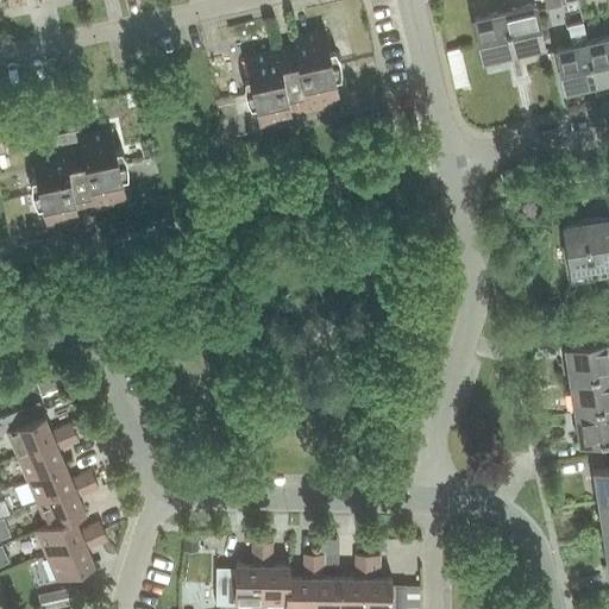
[(503,11),(513,52),(542,45),(533,4),(503,11)]
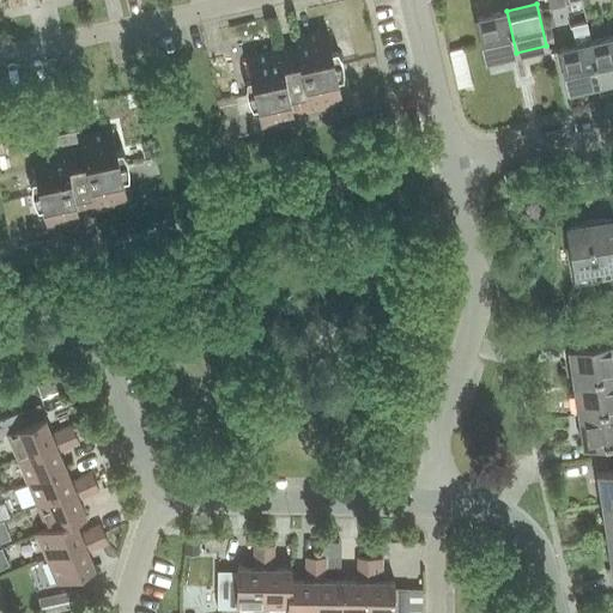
[(485,60),(516,53),(507,11),(475,18),(485,60)]
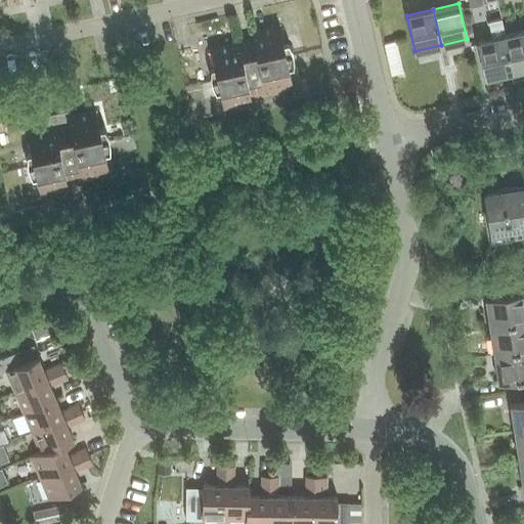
[(285,87),(292,85),(279,26),(251,32),(253,40),(211,49),(223,108),(251,102),(252,108),(288,100),(285,87)]
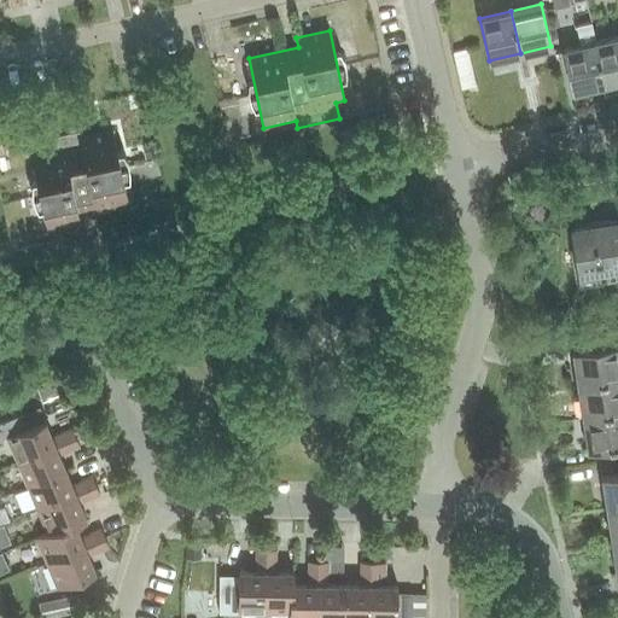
[(617,38),(594,44),(604,85),(617,81),(617,38)]
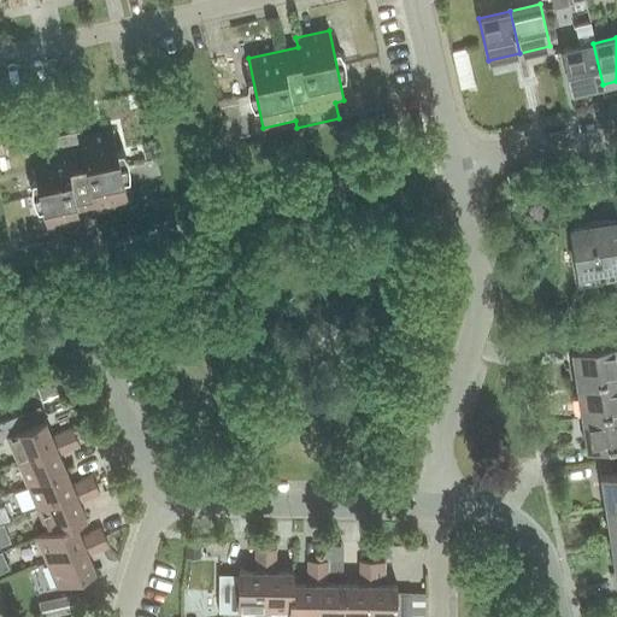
[(571,92),(603,84),(593,43),(562,50),(571,92)]
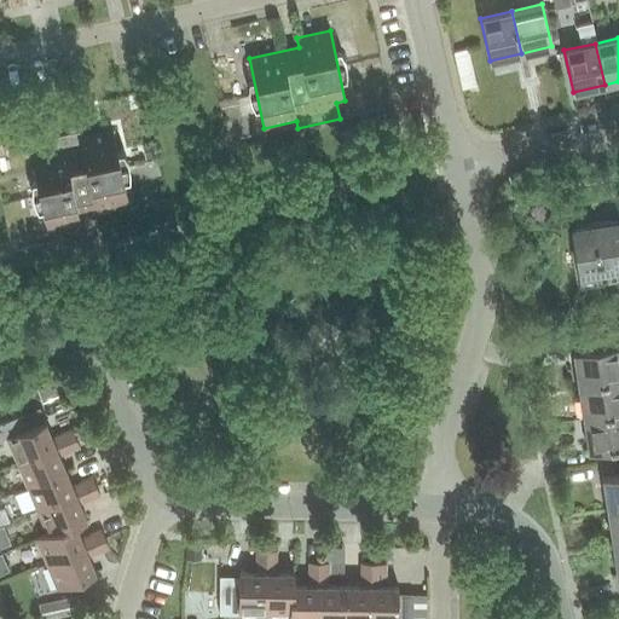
[(79,213),(128,202),(113,132),(80,139),(79,133),(36,143),(40,158),(32,160),(47,230),(80,223),(79,213)]
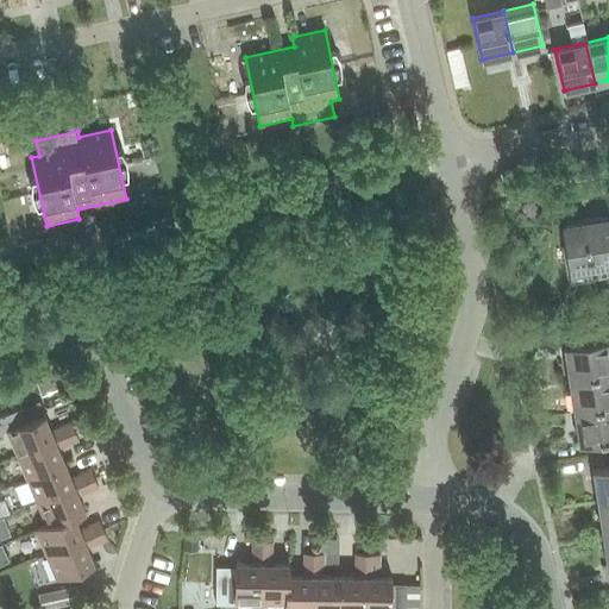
[(150,143),(140,145),(143,158),(152,156),(150,143)]
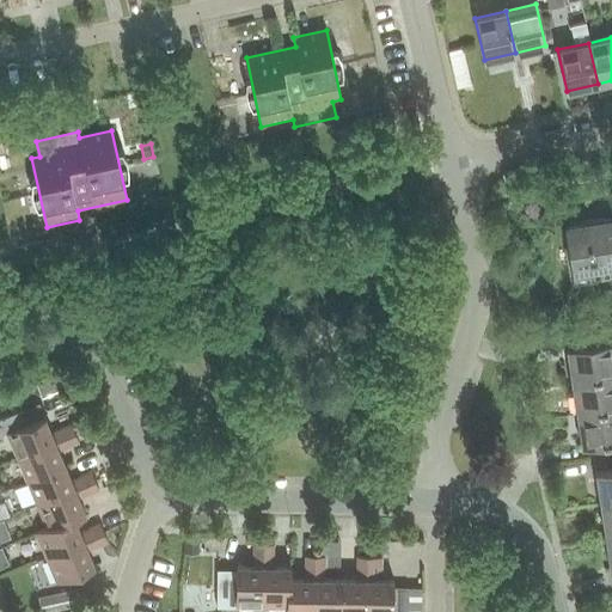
[(611,265),(611,216),(582,222),(568,225),(571,242),(571,248),(567,249),(571,279),(576,277),(577,281),(607,276),(606,267),(611,265)]
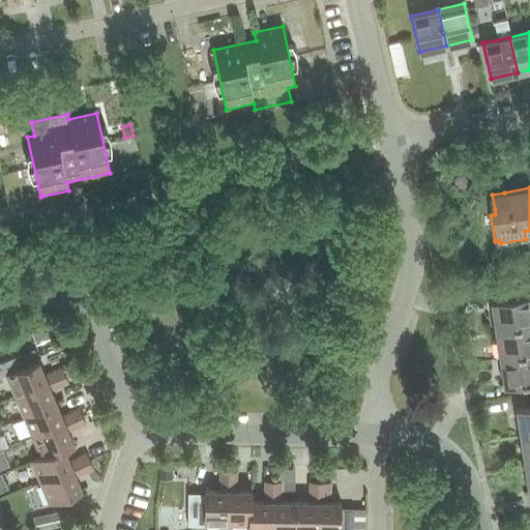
[(529,285),(509,289),(511,300),(489,304),(493,331),(529,325),(529,285)]
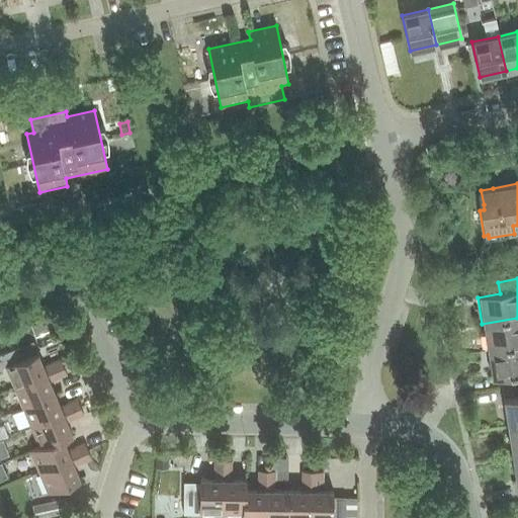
[(486,351),(517,345),(517,318),(482,324),(486,351)]
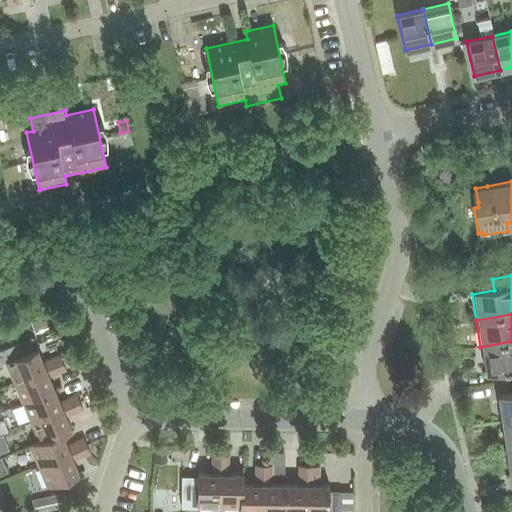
[(511,370),(511,375),(511,341),(480,347),(485,374),(511,370)]
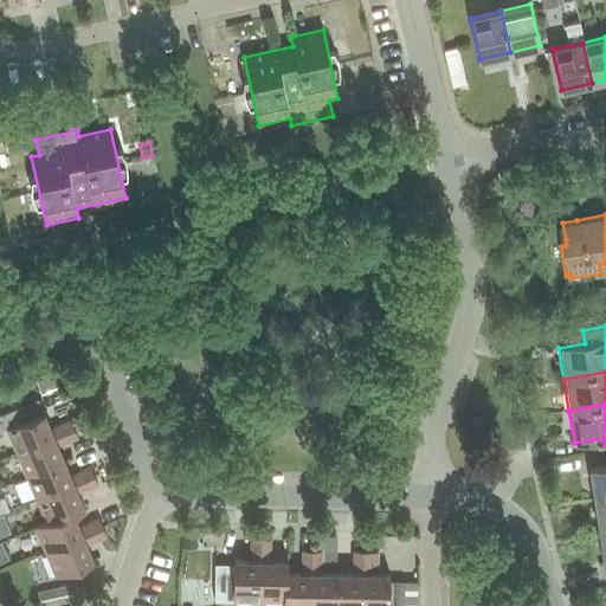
[(44,413),(28,419),(23,406),(0,416),(0,431),(6,430),(15,453),(73,430),(70,420),(50,429),(44,413)]
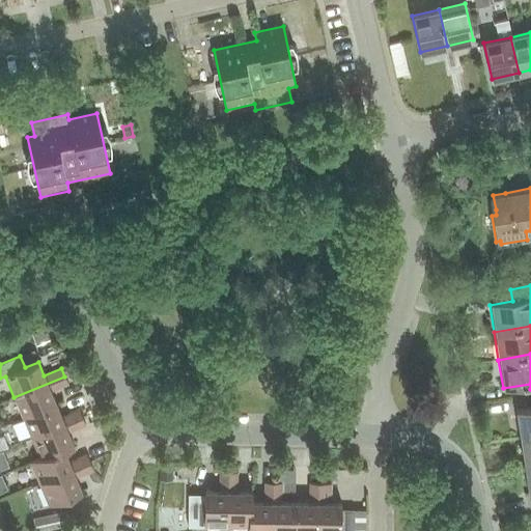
[(14,397),(23,418),(56,404),(51,391),(68,385),(64,376),(14,397)]
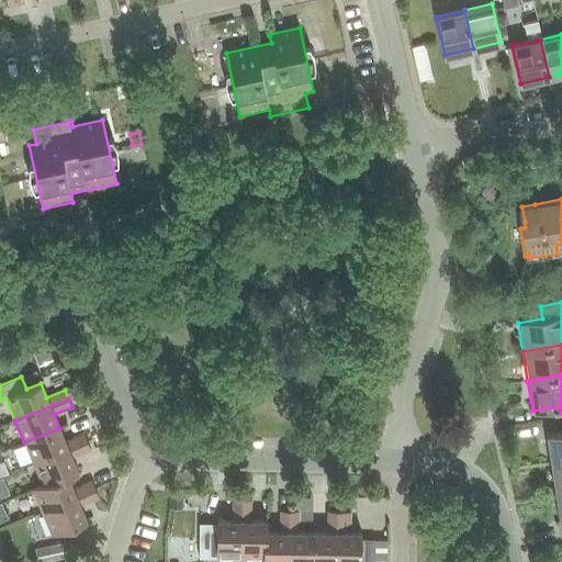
[(24,442),(33,464),(87,441),(83,434),(65,441),(59,428),(24,442)]
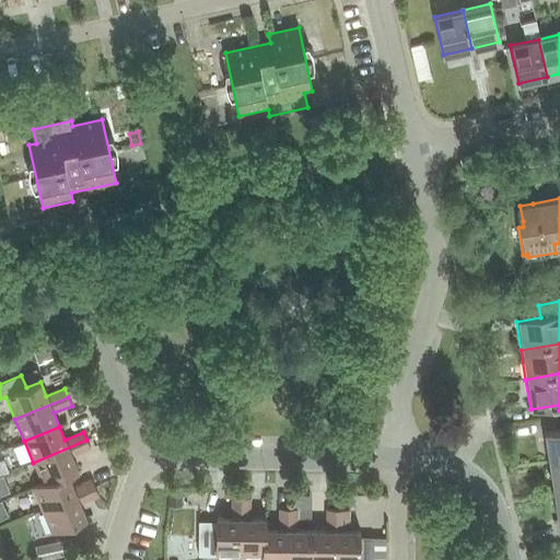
[(559,431),(544,434),(548,464),(559,461),(559,431)]
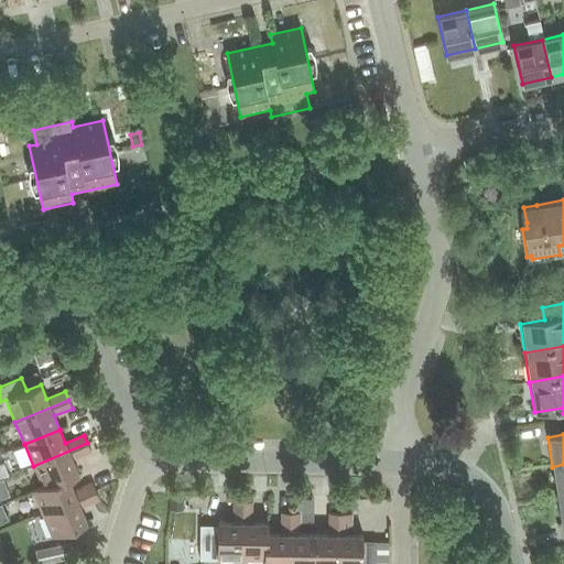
[(32,491),(32,492),(78,474),(73,459),(90,452),(87,443),(33,466),(42,487),(32,491)]
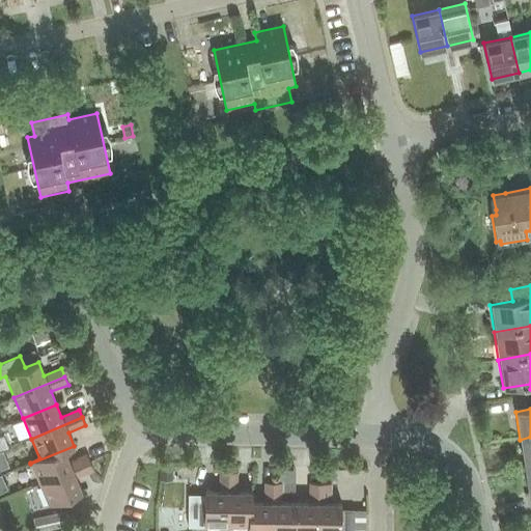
[(530,437),(520,440),(524,468),(530,466),(530,437)]
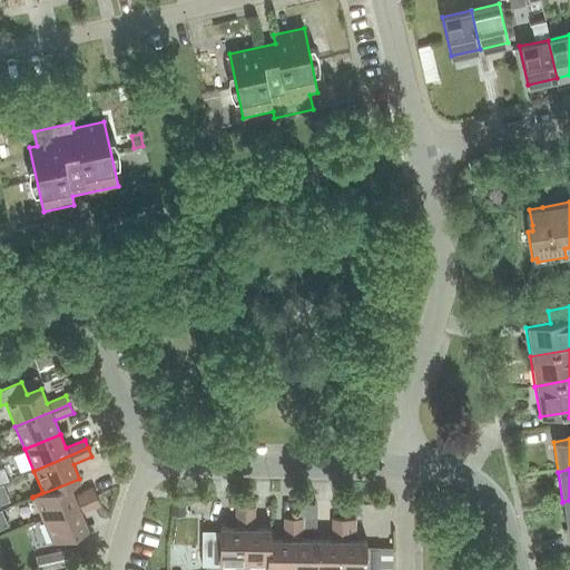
[(32,498),(42,520),(97,497),(92,489),(75,495),(69,483),(79,480),(79,479),(32,498)]
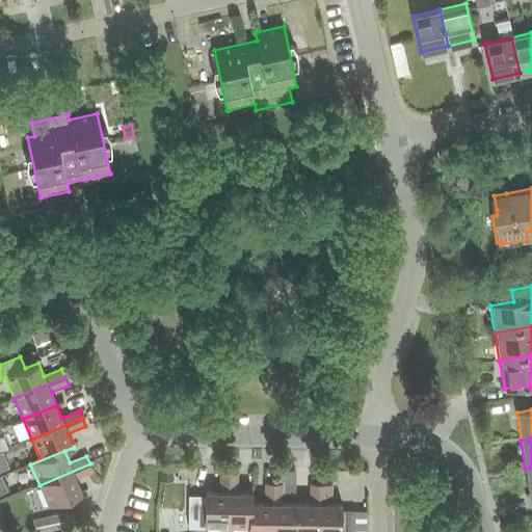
[(94,472),(90,463),(40,485),(49,507),(82,493),(76,479),(94,472)]
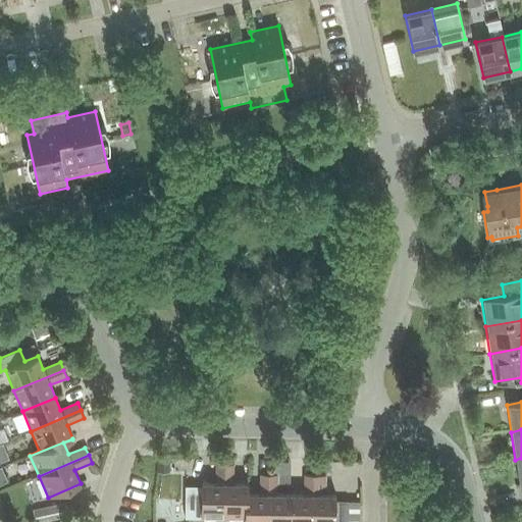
[(158,461),(158,473),(168,473),(168,461),(162,461),(160,461),(158,461)]
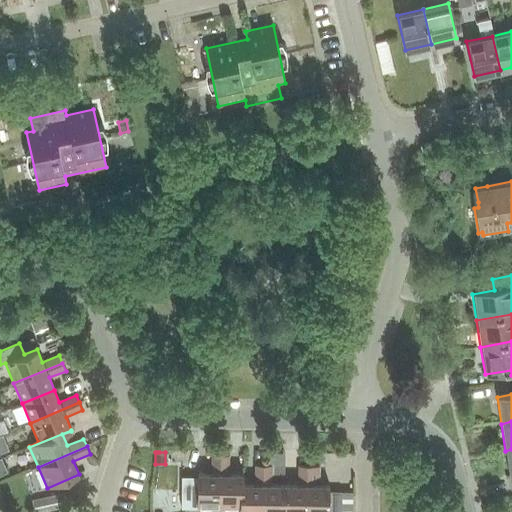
[(219,508),(220,455),(212,455),(211,473),(197,473),(197,508),(219,508)]
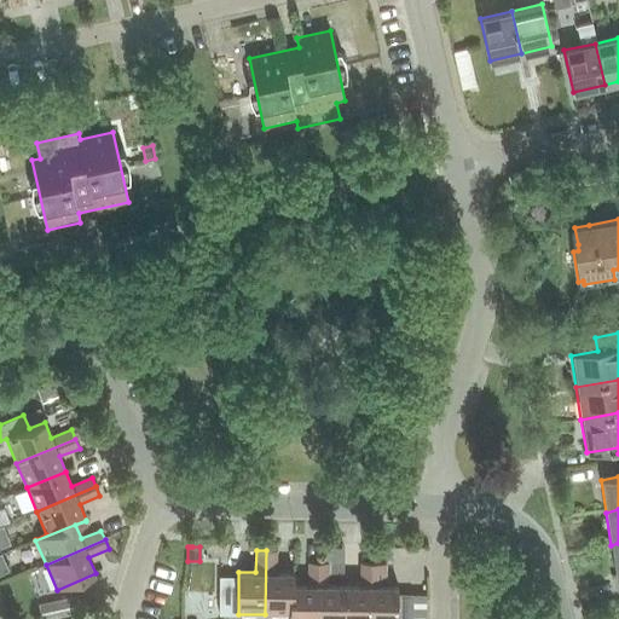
[(265,614),(290,615),(291,615),(291,584),(293,584),(294,572),(276,572),(276,550),(266,550),(265,614)]
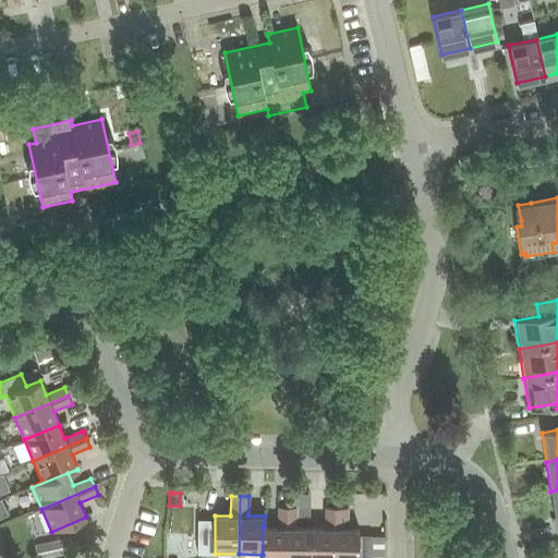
[(263,555),(262,555),(261,557),(286,557),(287,508),(278,508),(277,528),(264,526),(263,526),(263,555)]
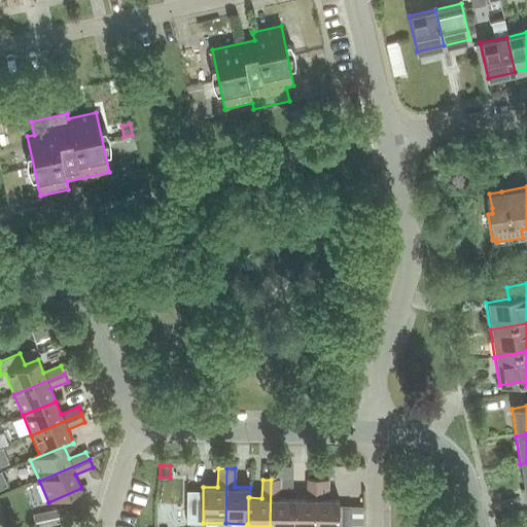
[(271,480),(270,526),(292,526),(293,498),(279,498),(280,480),(271,480)]
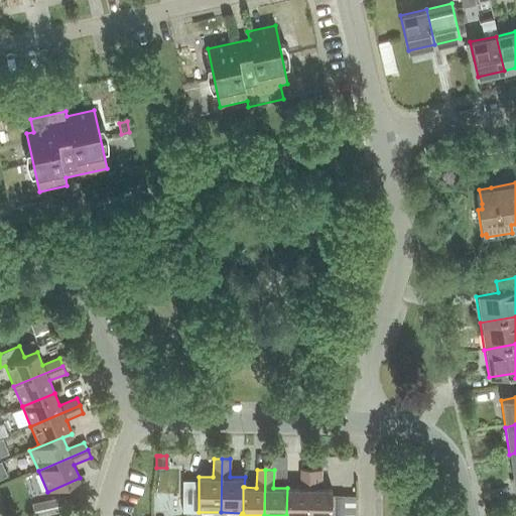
[(287,488),(286,515),(307,515),(308,470),(300,470),(300,488),(287,488)]
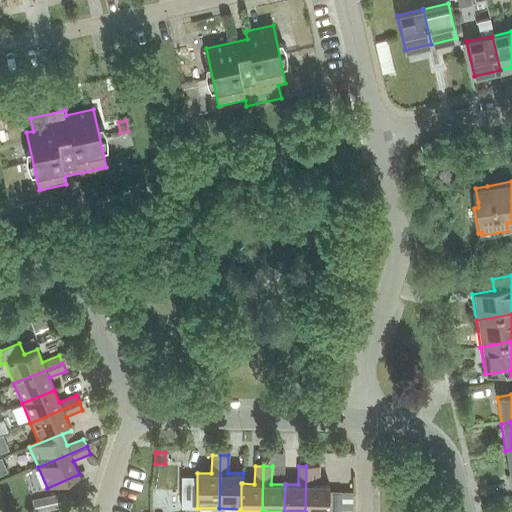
[(341,511),(341,491),(329,491),(329,485),(315,484),(315,466),(306,466),(305,511),(341,511)]
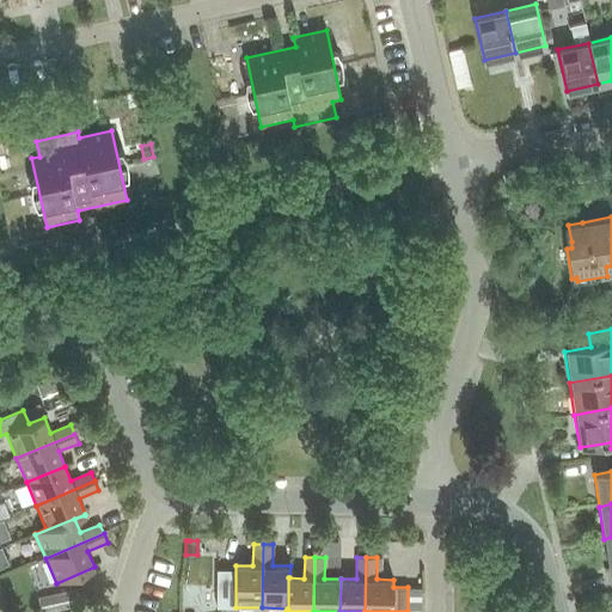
[(75,589),(38,598),(41,611),(49,611),(79,606),(75,589)]
